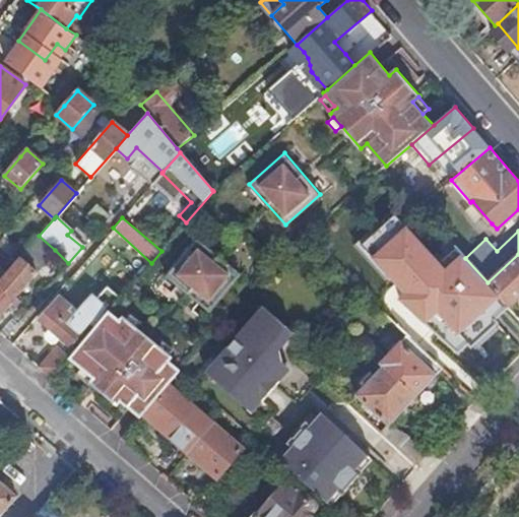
[(55,250),(39,236),(5,274),(0,279),(0,283),(15,298),(36,273),(36,272),(55,250)]
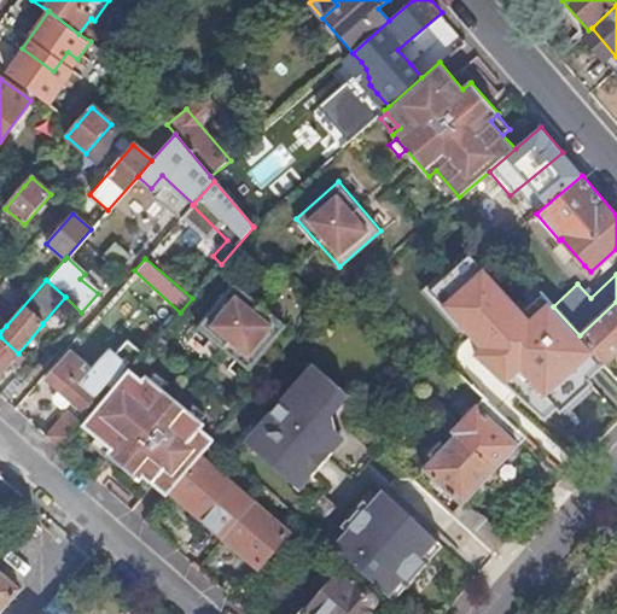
[(236,284),(201,326),(249,368),(285,326),(236,284)]
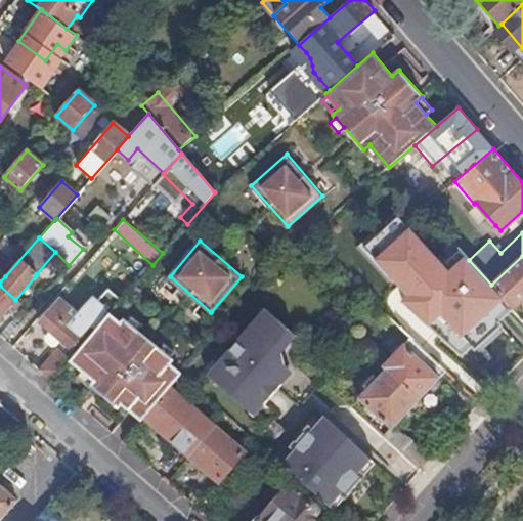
[(522,256),(491,285),(512,307),(522,297),(522,256)]
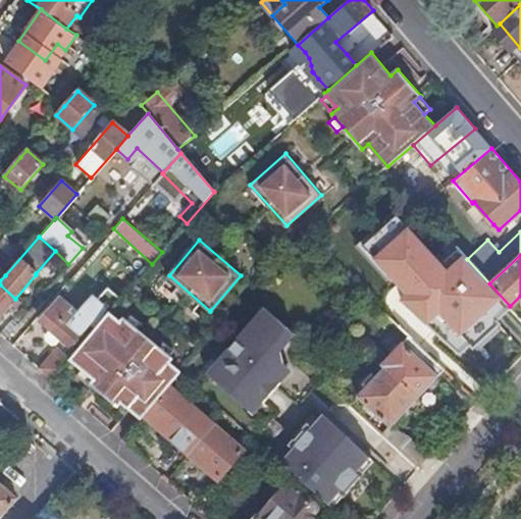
[(0,315),(15,299),(0,284),(0,315)]
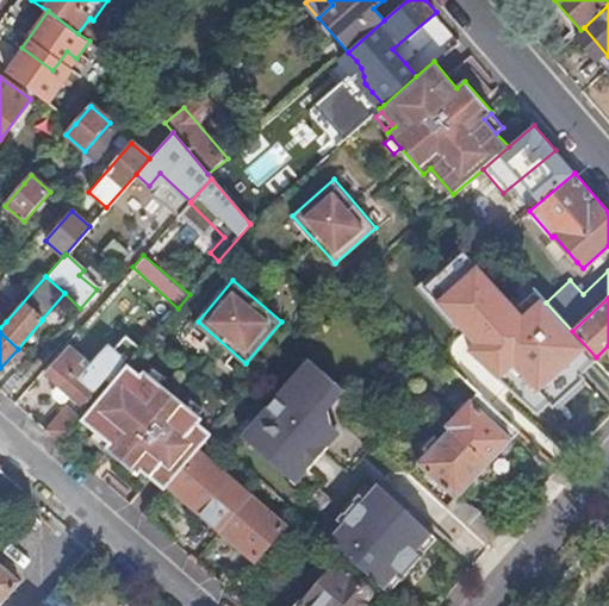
[(501,369),(488,357),(465,381),(477,392),(511,423),(527,406),(528,407),(566,366),(534,335),(501,369)]
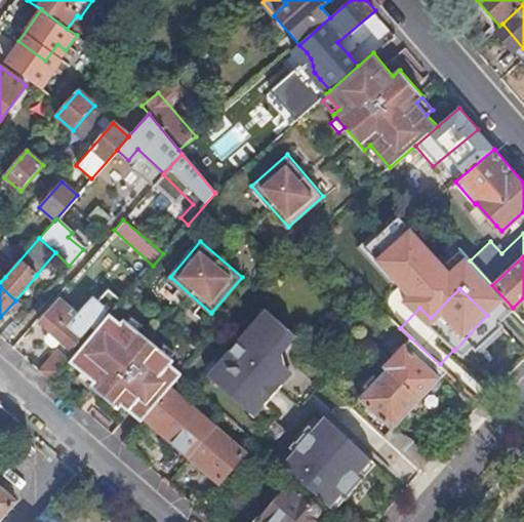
[(70,351),(90,327),(94,331),(111,314),(121,302),(108,289),(96,302),(92,297),(74,318),(68,314),(72,309),(59,298),(38,324),(70,351)]
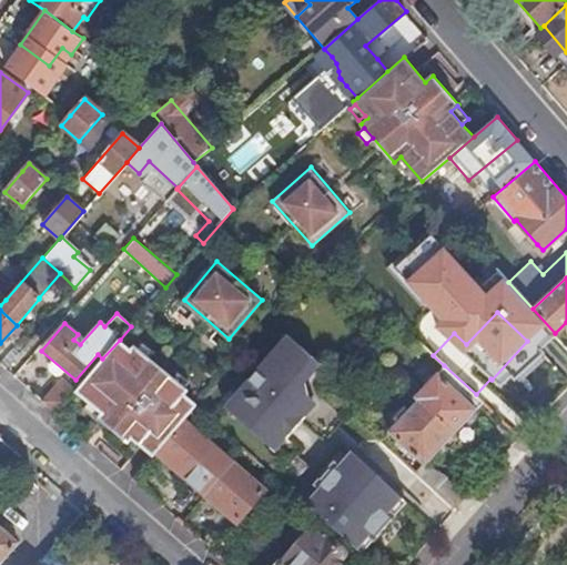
[(224,406),(274,451),(315,403),(306,395),(304,381),(317,365),(285,338),(224,406)]
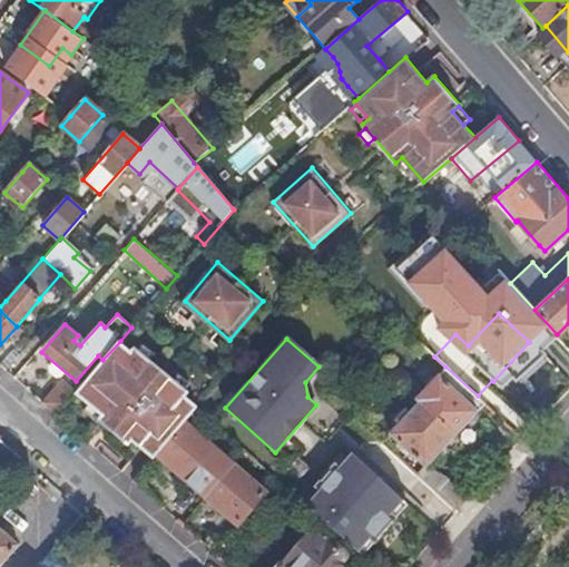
[(102,360),(75,391),(89,403),(102,414),(97,420),(98,421),(99,420),(128,443),(133,440),(154,458),(157,453),(184,422),(196,409),(198,407),(185,397),(189,392),(186,389),(175,380),(150,359),(139,350),(136,346),(133,351),(120,341),(102,360)]
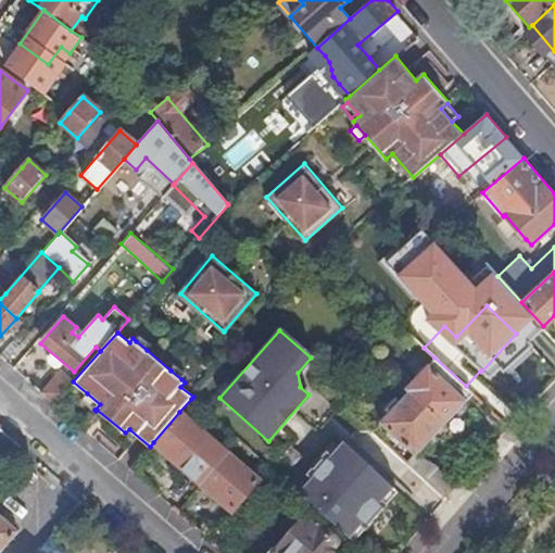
[(141,335),(136,341),(147,350),(151,344),(141,335)]
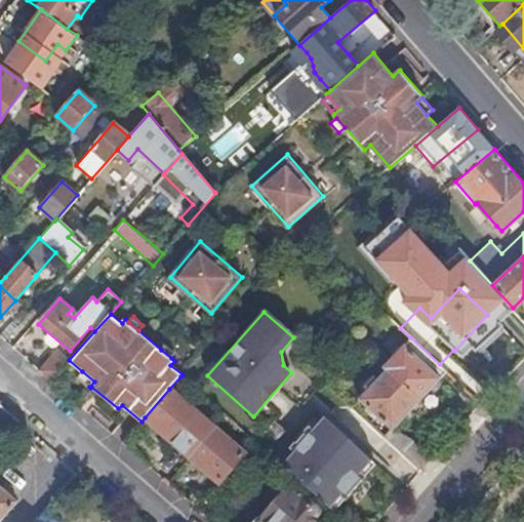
[(384,366),(387,369),(419,399),(421,398),(429,404),(438,394),(431,387),(446,370),(440,364),(410,337),(384,366)]
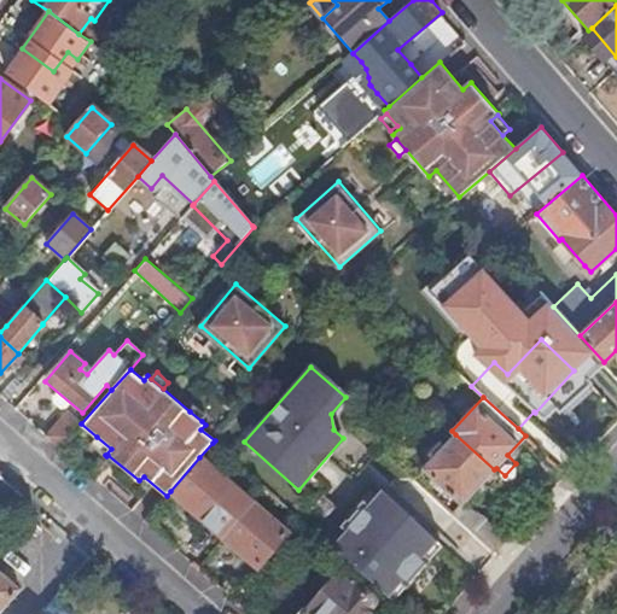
[(195,404),(190,411),(202,421),(207,415),(195,404)]
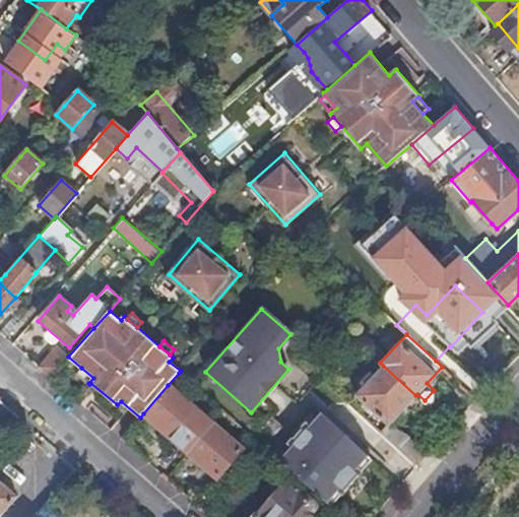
[(68,358),(56,346),(38,368),(50,378),(68,358)]
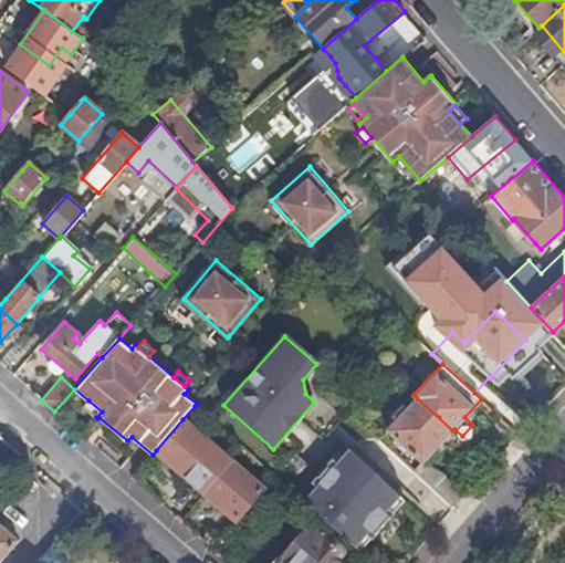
[(452,430),(417,398),(379,437),(416,470),(454,506),(466,492),(442,472),(424,461),(452,430)]
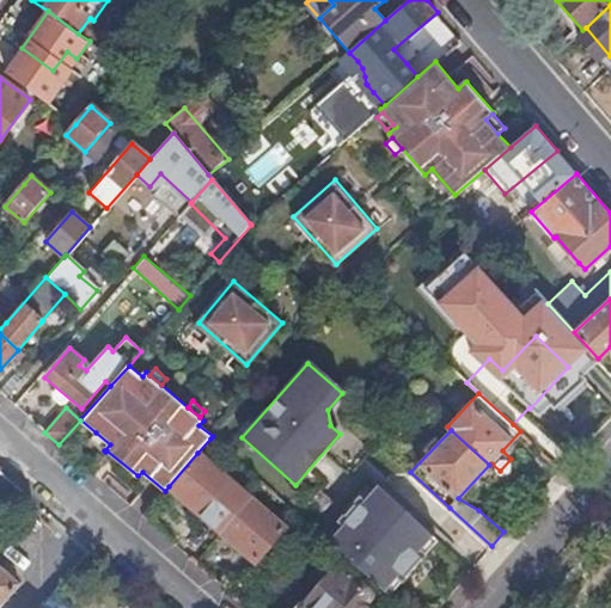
[(96,433),(91,438),(104,450),(110,444),(96,433)]
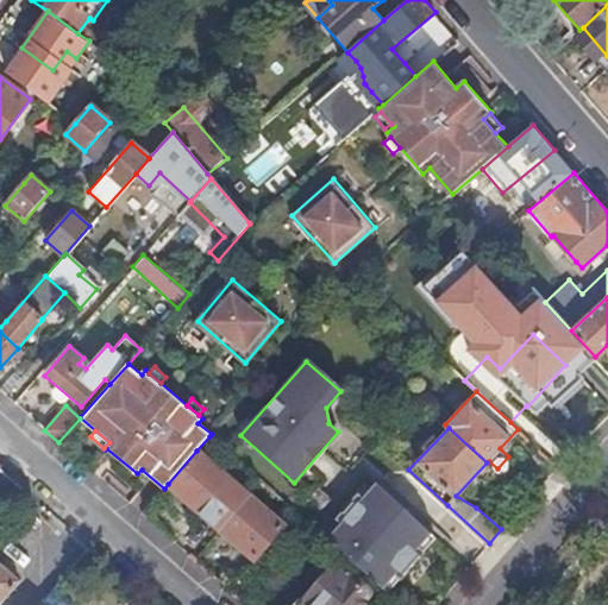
[(196,451),(168,484),(219,528),(248,495),(196,451)]
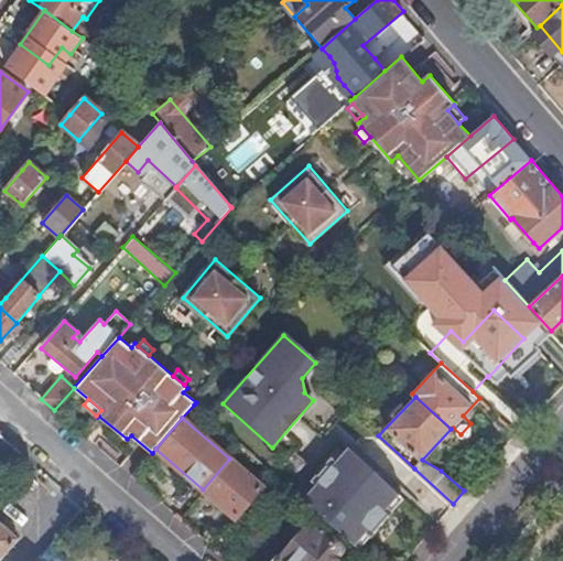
[(0,464),(17,445),(1,432),(0,433),(0,464)]
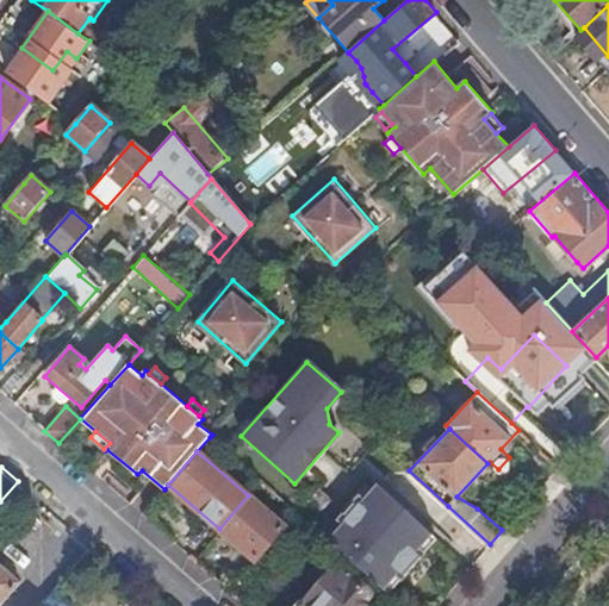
[(327,539),(381,587),(395,572),(401,578),(423,551),(416,545),(429,531),(377,482),(362,500),(358,495),(337,519),(342,523),(327,539)]
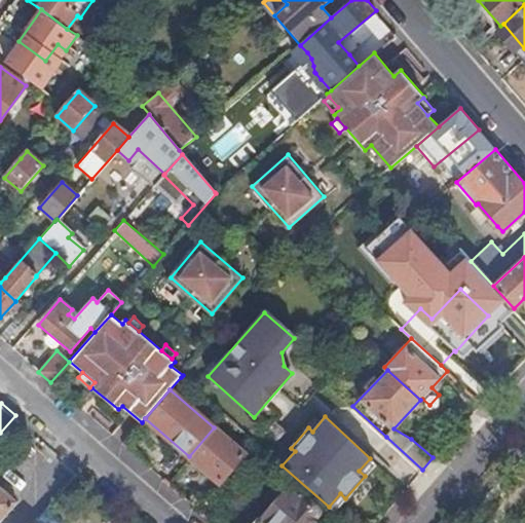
[(244,454),(214,427),(189,456),(219,483),(244,454)]
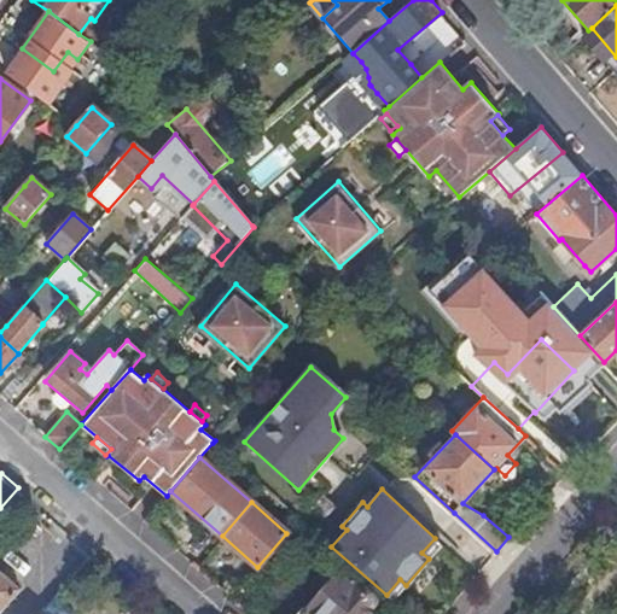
[(85,561),(93,553),(75,537),(44,574),(60,589),(85,561)]
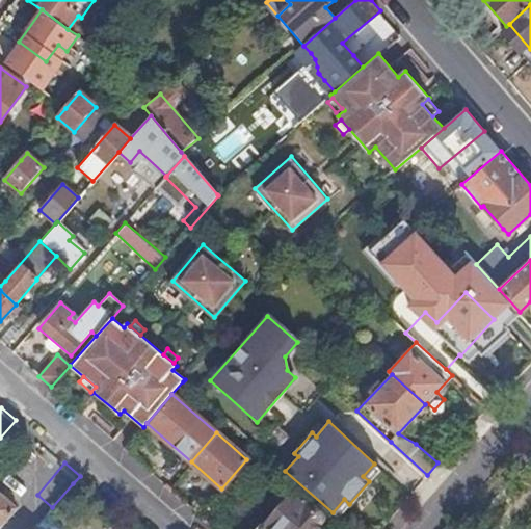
[(379,469),(374,464),(363,476),(369,481),(379,469)]
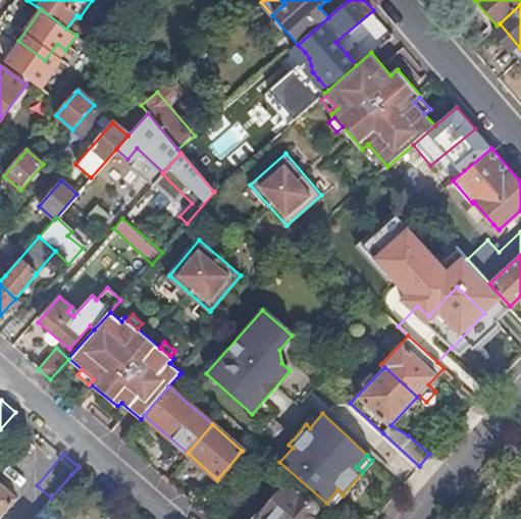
[(0,517),(19,496),(3,481),(0,478),(0,517)]
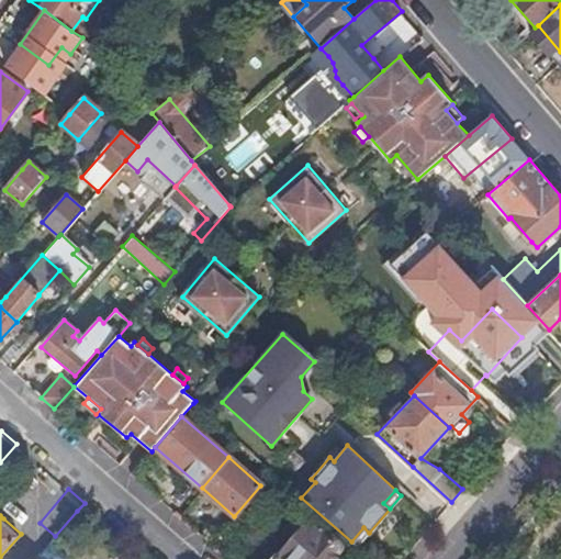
[(279,556),(275,552),(268,558),(344,558),(340,556),(343,554),(337,549),(340,547),(311,521),(279,556)]
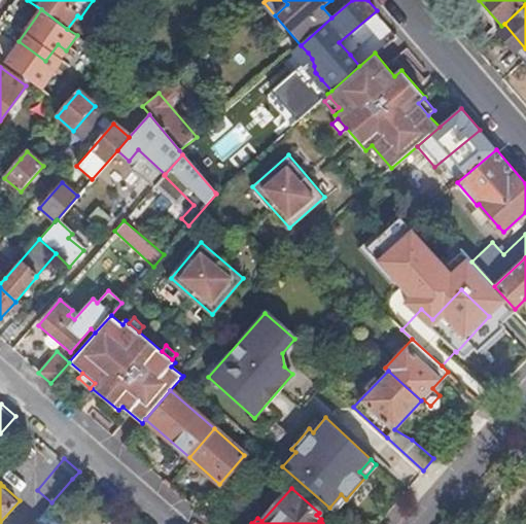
[(329,508),(335,512),(346,499),(341,494),(329,508)]
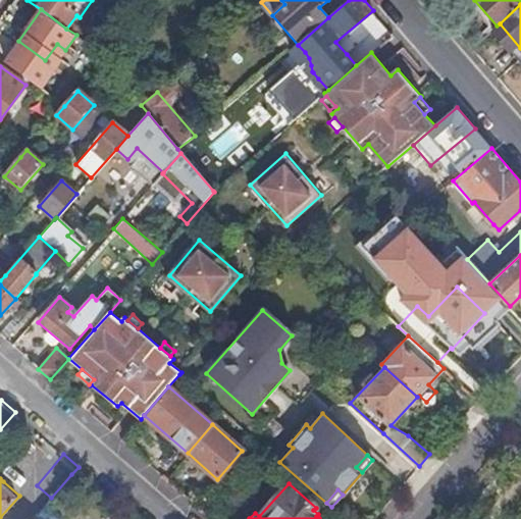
[(63,518),(64,515),(48,501),(38,513),(32,518),(63,518)]
